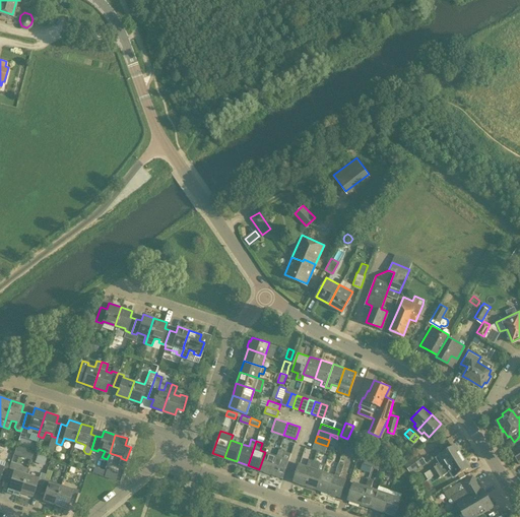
[(325,452),(327,446),(315,442),(313,448),(325,452)]
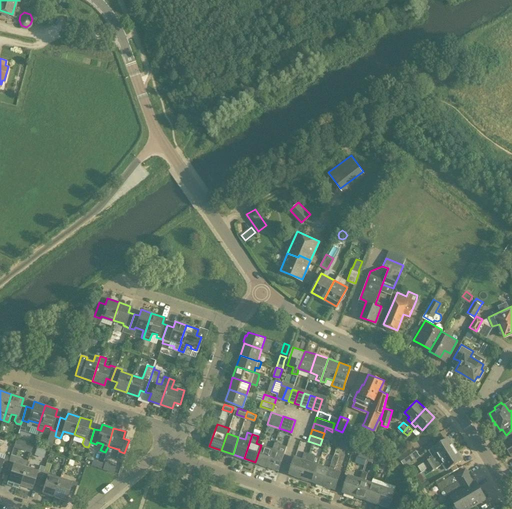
[(429,448),(433,455),(430,457),(425,460),(428,465),(455,448),(448,436),(429,448)]
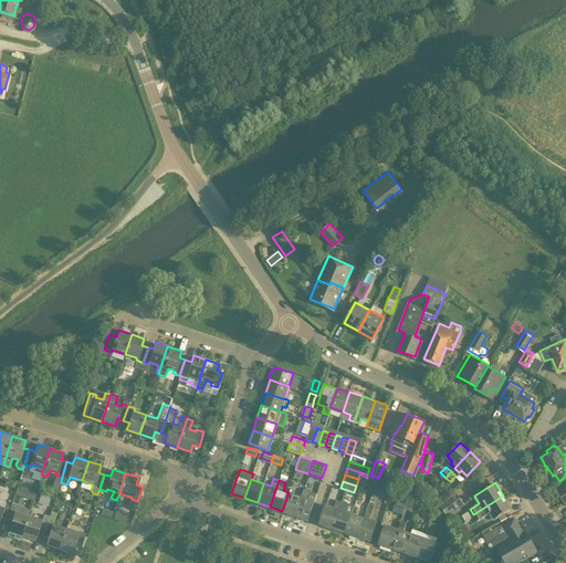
[(11,500),(30,507),(37,491),(18,483),(11,500)]
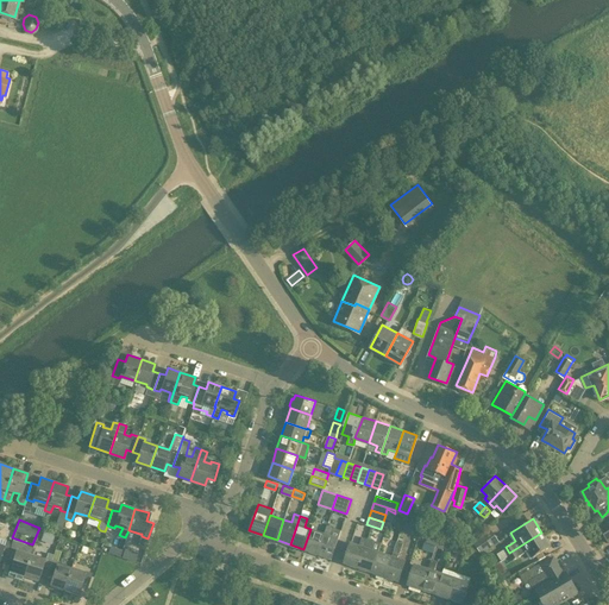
[(325,533),(318,554),(331,558),(338,537),(330,535),(332,527),(327,524),(325,533)]
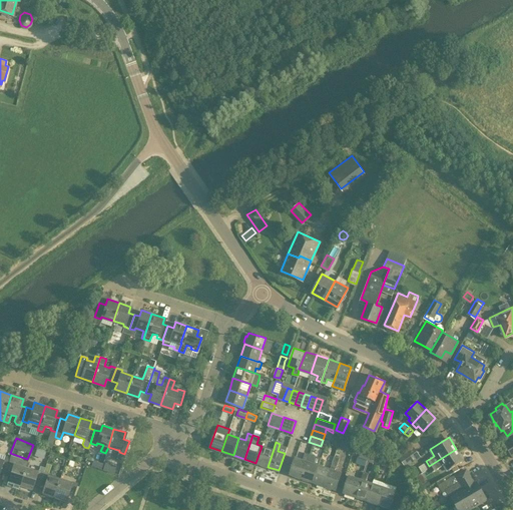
[(373,452),(382,454),(384,447),(375,445),(373,452)]
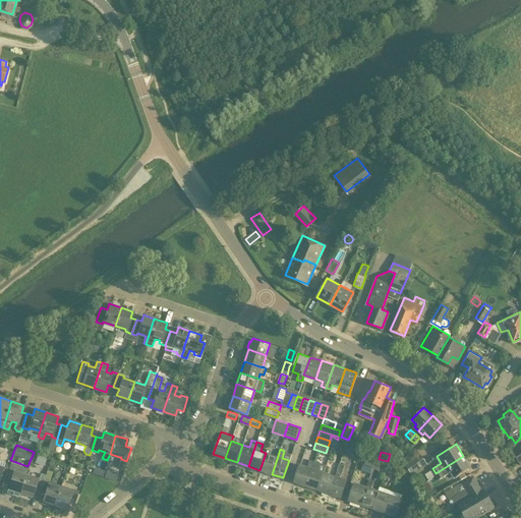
[(37,453),(35,460),(44,463),(46,455),(37,453)]
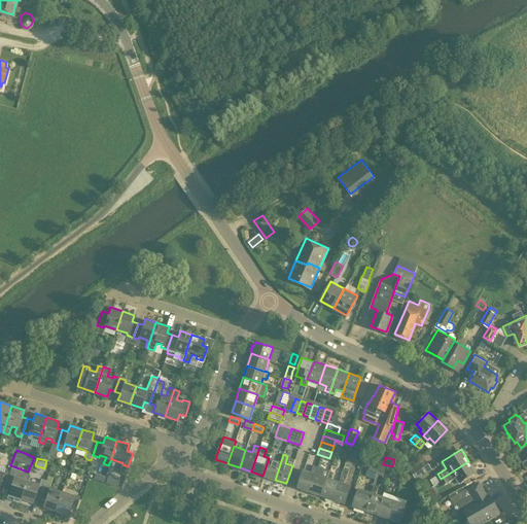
[(269,458),(262,476),(275,480),(281,461),(276,460),(269,458)]
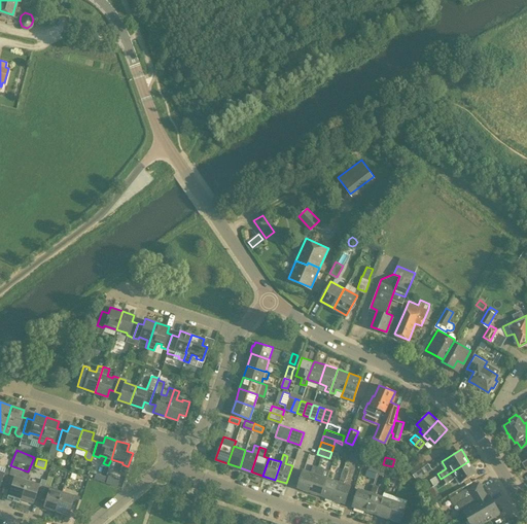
[(407,470),(412,476),(428,463),(424,458),(415,464),(407,470)]
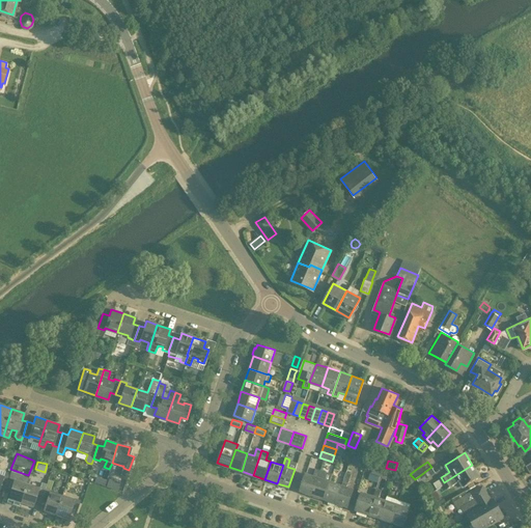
[(447,487),(452,483),(457,480),(459,479),(464,485),(479,475),(472,465),(444,482),(447,487)]
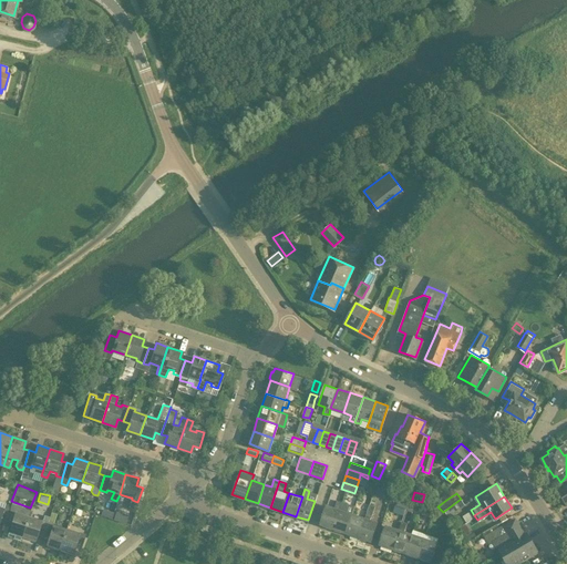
[(129,506),(135,509),(137,502),(132,500),(132,498),(131,498),(129,506)]
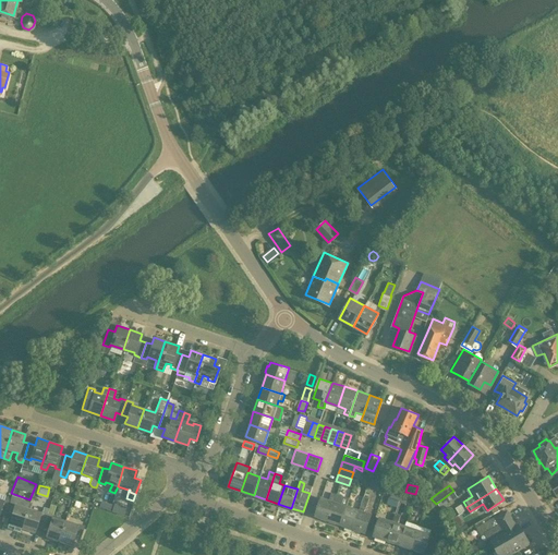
[(315,516),(327,520),(337,493),(331,491),(328,499),(322,497),(315,516)]
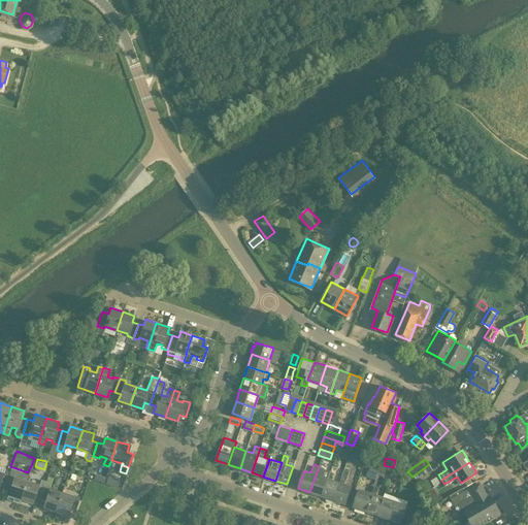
[(370,464),(369,469),(378,472),(382,473),(383,468),(370,464)]
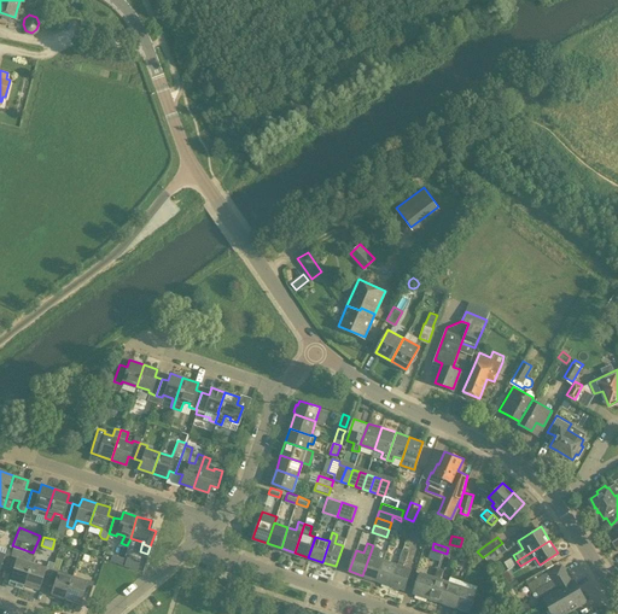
[(506,548),(502,543),(483,557),(487,562),(506,548)]
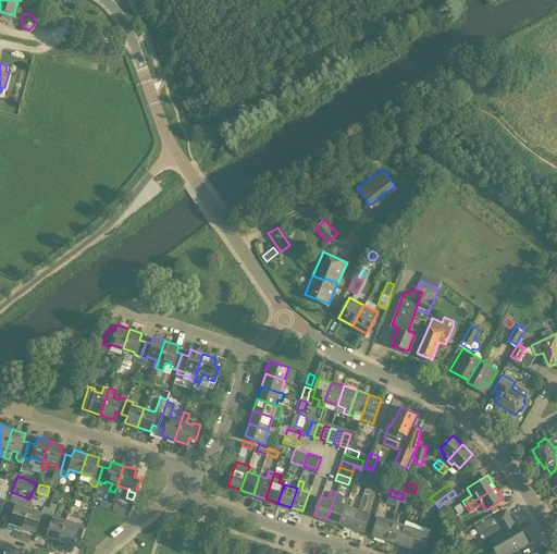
[(336,492),(326,519),(339,524),(346,504),(338,502),(342,493),(336,492)]
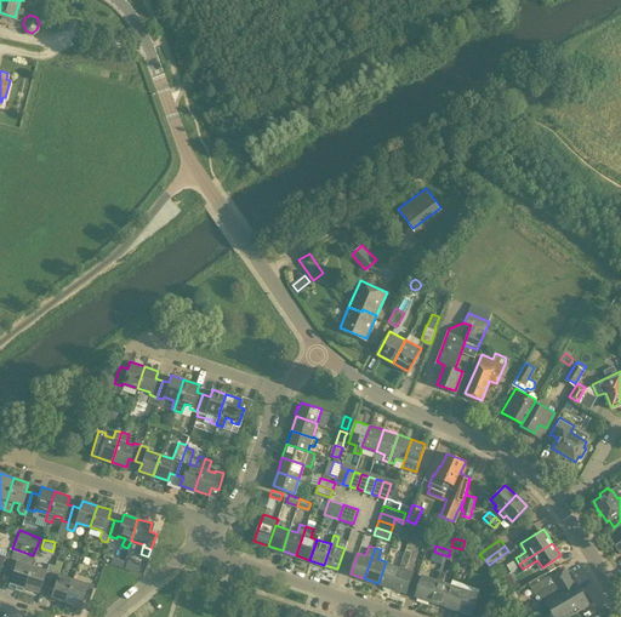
[(4,556),(0,554),(0,570),(6,572),(11,555),(12,552),(5,550),(5,554),(4,556)]
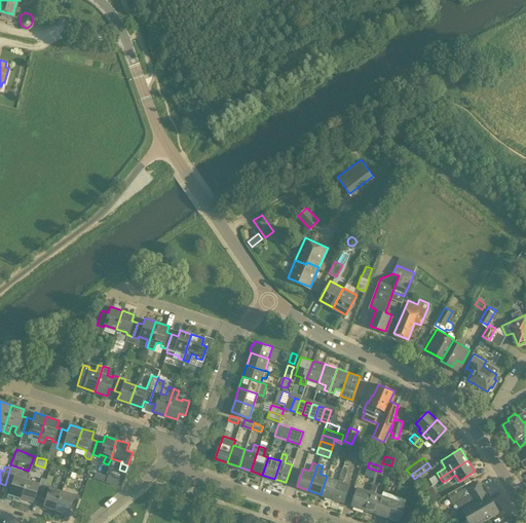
[(342,467),(338,480),(332,497),(344,501),(349,484),(343,482),(348,469),(342,467)]
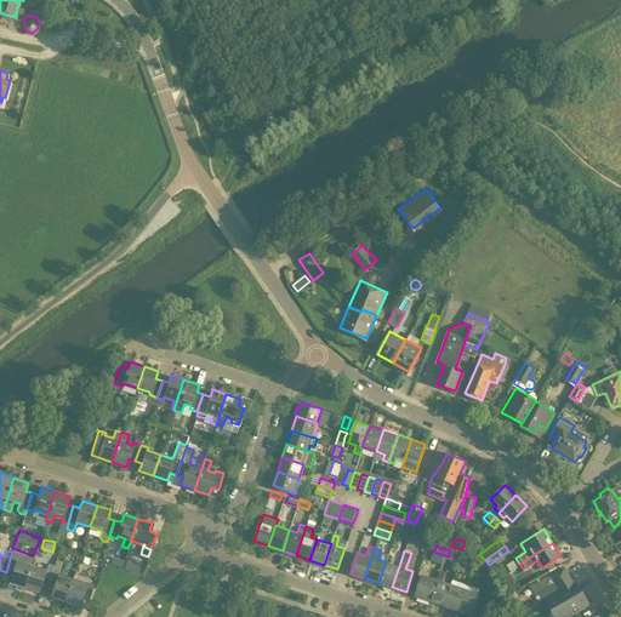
[(10,582),(24,587),(32,565),(17,560),(18,558),(11,555),(6,572),(12,573),(10,582)]
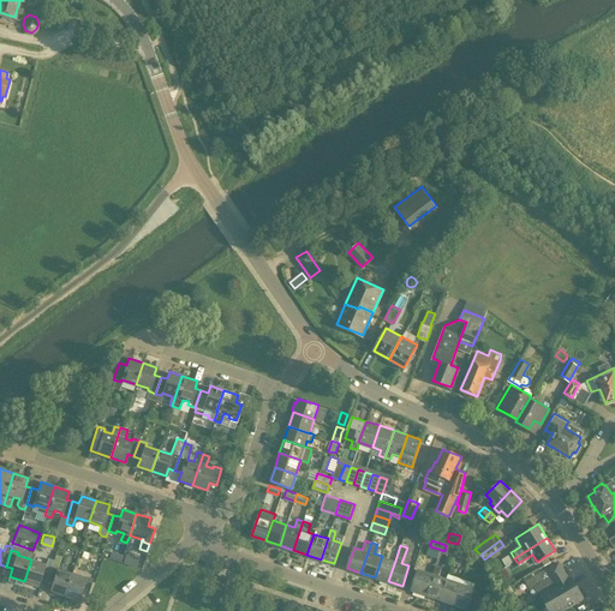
[(124,552),(123,561),(136,563),(138,555),(124,552)]
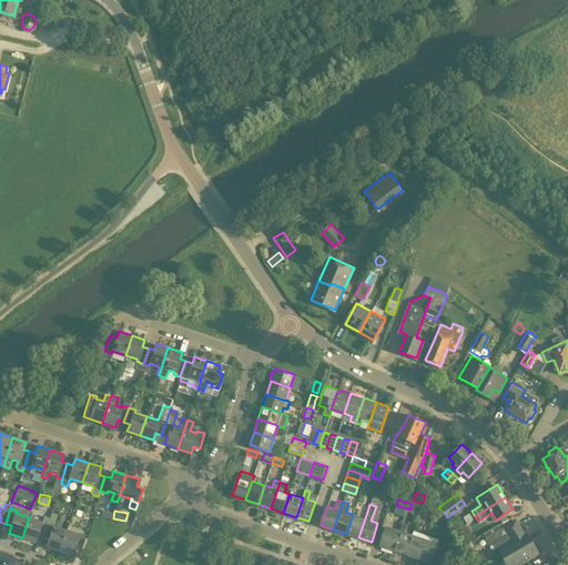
[(48,521),(43,536),(48,537),(49,538),(47,545),(60,550),(67,530),(53,525),(54,524),(54,523),(53,523),(57,514),(51,512),(49,517),(48,521)]
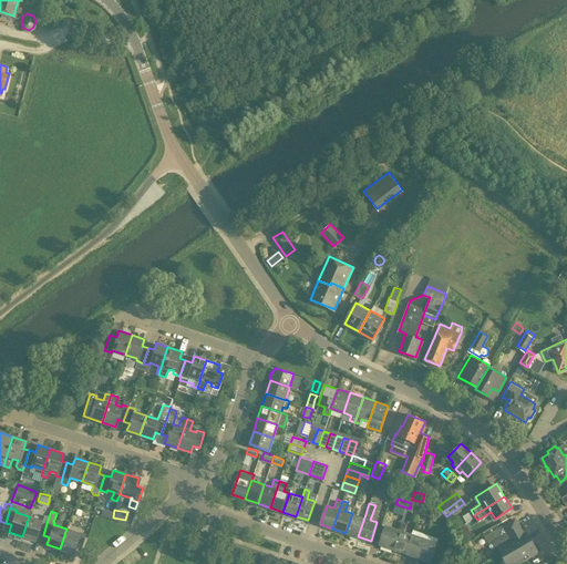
[(358,536),(364,518),(352,513),(346,533),(358,536)]
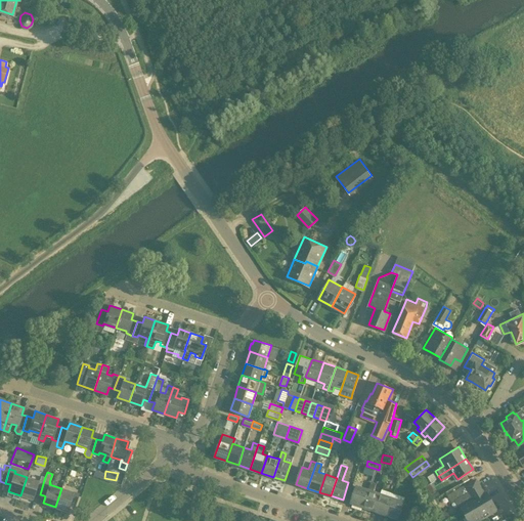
[(27,477),(20,495),(32,500),(34,492),(40,494),(44,480),(39,479),(38,481),(27,477)]
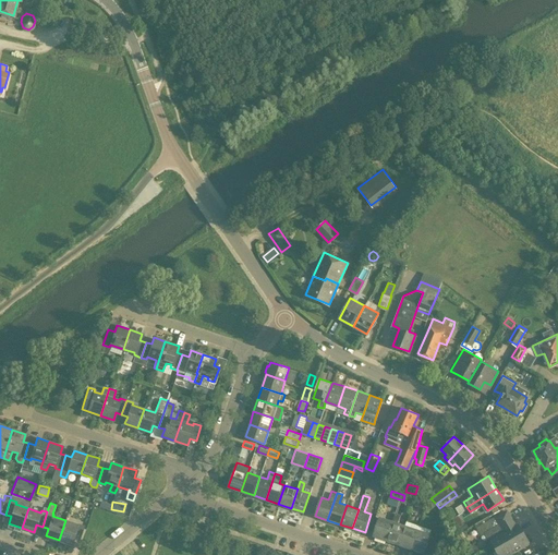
[(501,513),(499,509),(488,516),(474,523),(482,535),(485,532),(492,543),(507,534),(508,537),(521,529),(518,523),(517,525),(507,509),(501,513)]
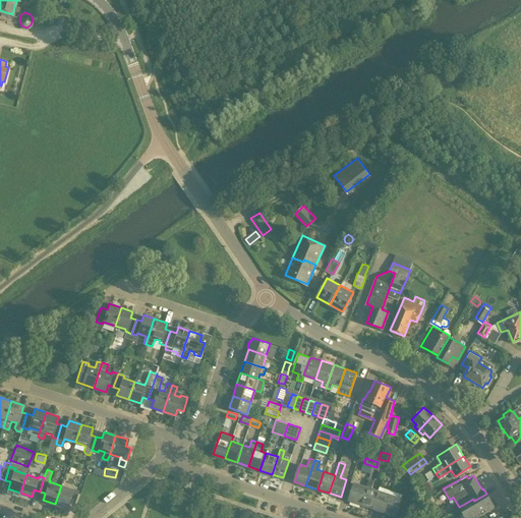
[(371,508),(378,491),(371,487),(373,479),(368,477),(365,486),(366,486),(360,504),(371,508)]
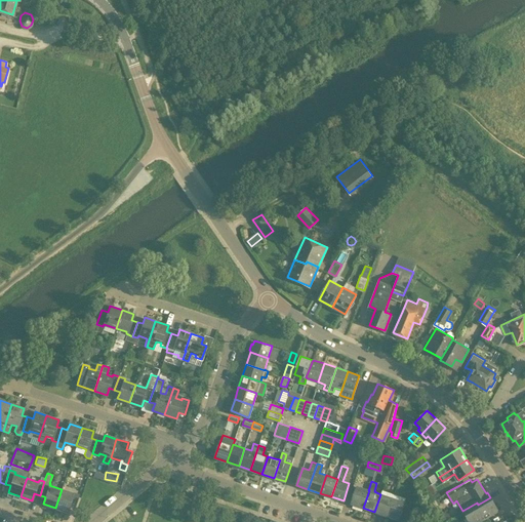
[(363,508),(369,490),(368,490),(357,486),(352,504),(363,508)]
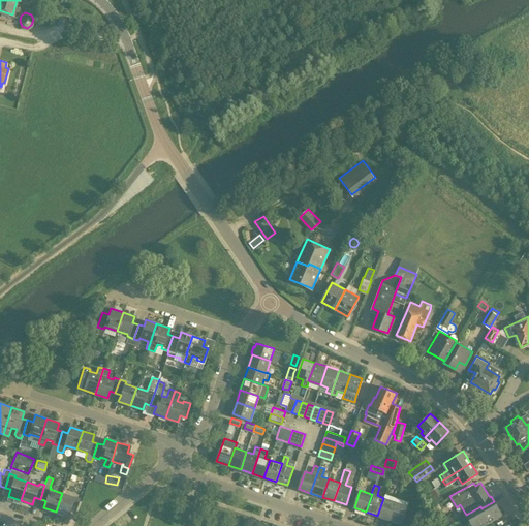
[(73,497),(62,493),(56,512),(68,516),(70,508),(75,511),(80,497),(74,495),(73,497)]
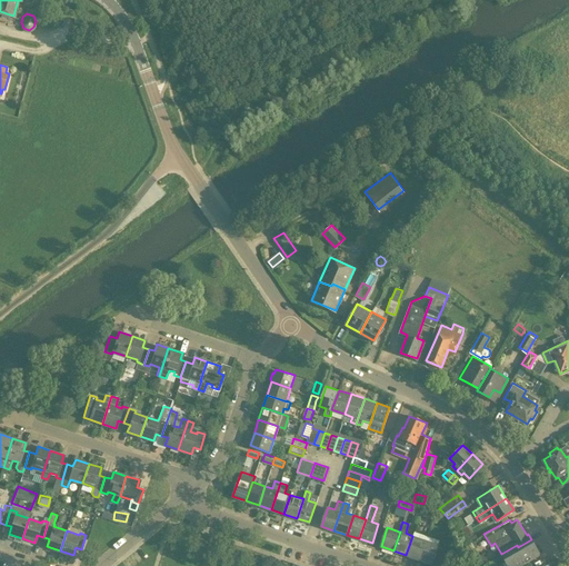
[(419,559),(426,539),(412,536),(406,555),(419,559)]
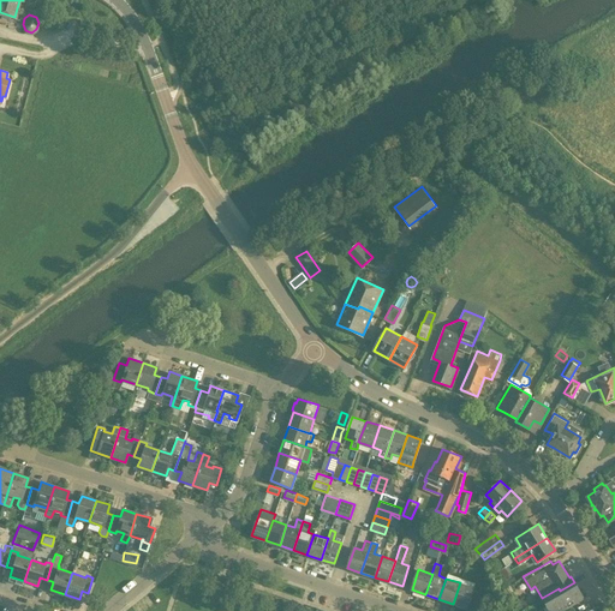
[(481,589),(460,582),(453,604),(467,609),(470,601),(476,604),(481,589)]
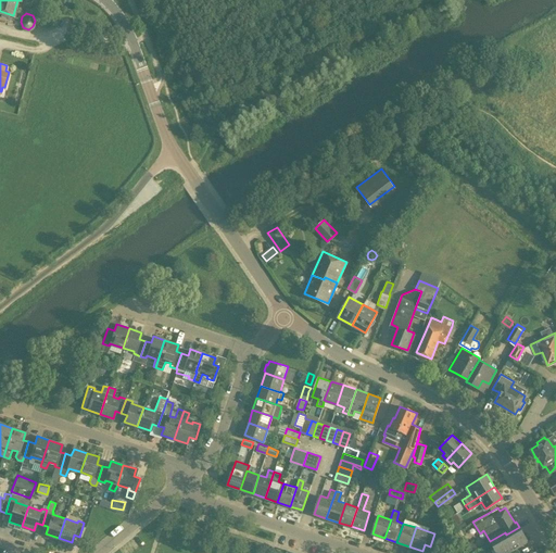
[(497,552),(505,552),(527,540),(519,527),(506,535),(505,532),(490,541),(491,542),(479,549),(478,549),(470,552),(480,552),(493,545),(497,552)]
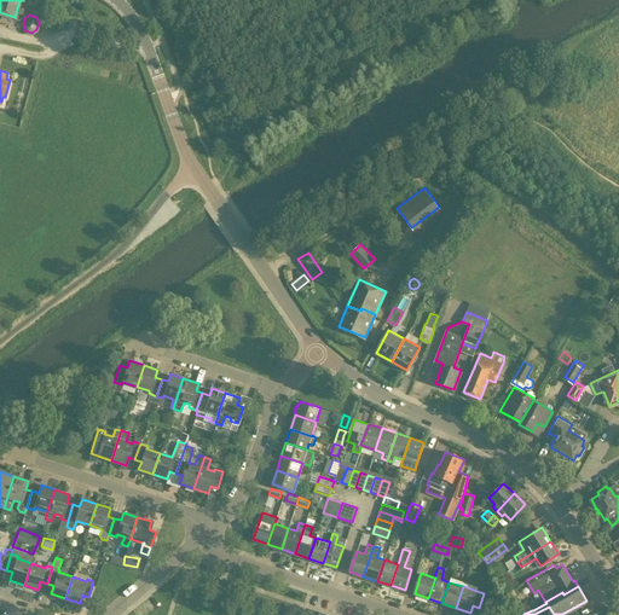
[(518,605),(524,614),(532,610),(526,599),(518,605)]
